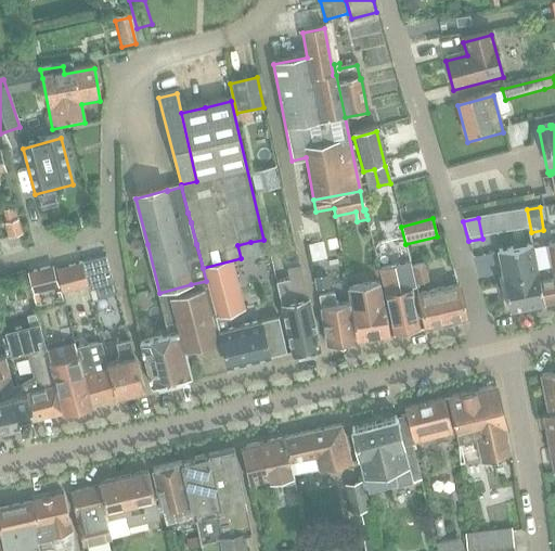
[(7,226),(4,226),(8,239),(22,235),(18,222),(7,226)]
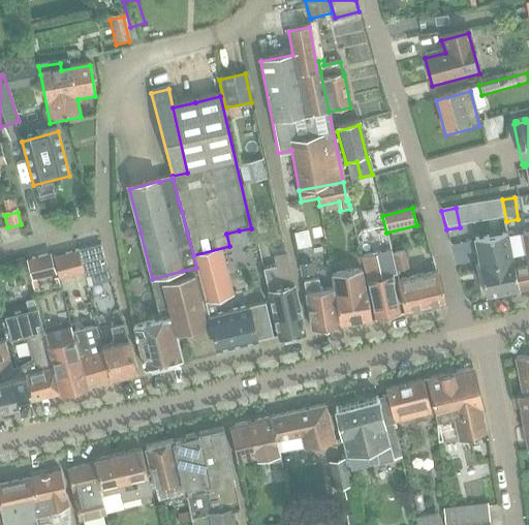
[(239,230),(226,234),(229,246),(229,247),(230,250),(243,247),(255,244),(251,228),(239,230)]
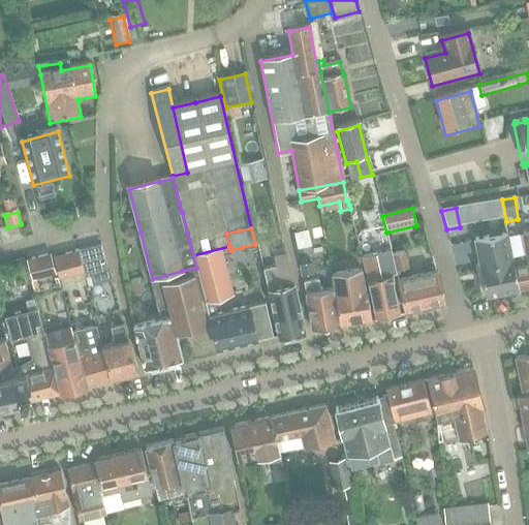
[(125,235),(124,238),(124,241),(126,243),(129,245),(133,244),(135,242),(137,239),(136,236),(134,233),(131,232),(128,233),(125,235)]
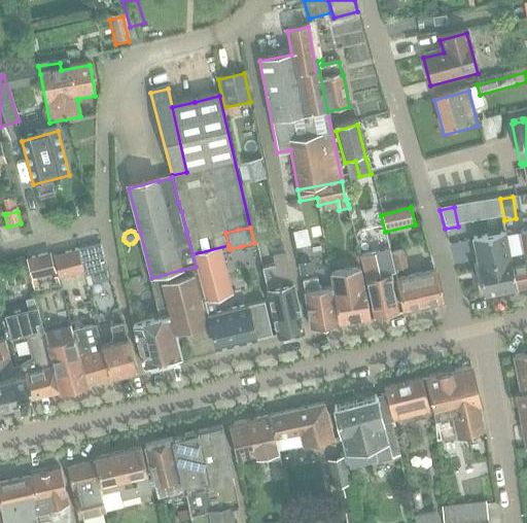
[(526,289),(526,234),(519,236),(523,256),(511,259),(517,292),(526,289)]
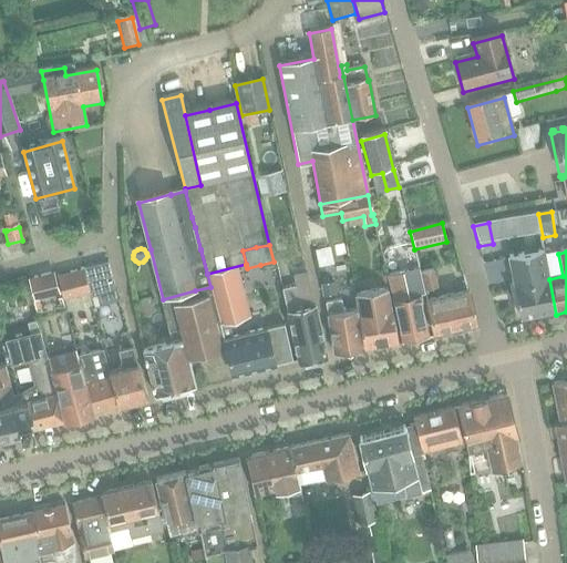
[(508,259),(521,323),(555,315),(543,253),(508,259)]
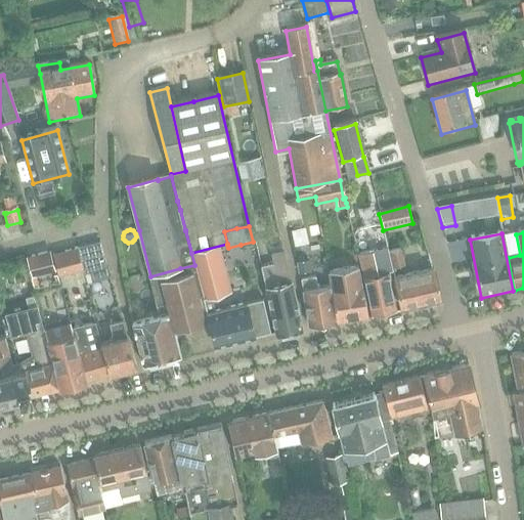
[(402,251),(418,251),(418,235),(402,236),(402,251)]
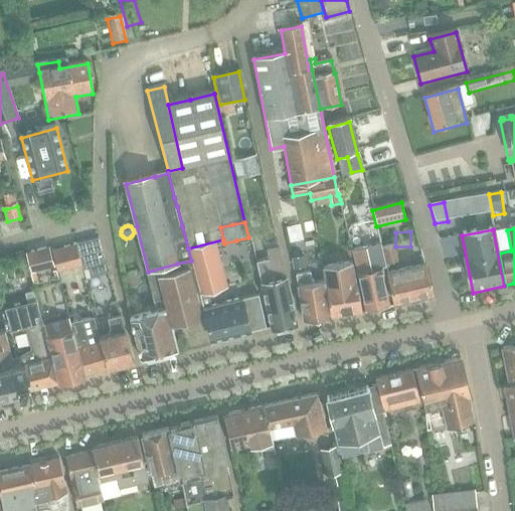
[(83,272),(105,267),(99,241),(76,246),(81,268),(82,272),(83,272)]
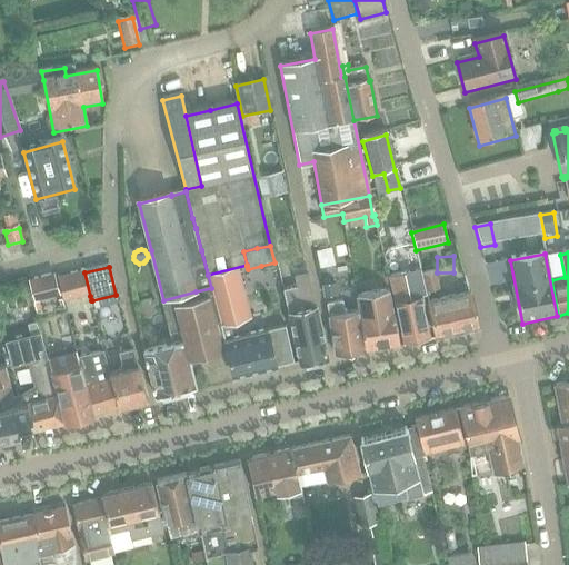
[(218,317),(249,310),(237,268),(208,275),(211,288),(218,317)]
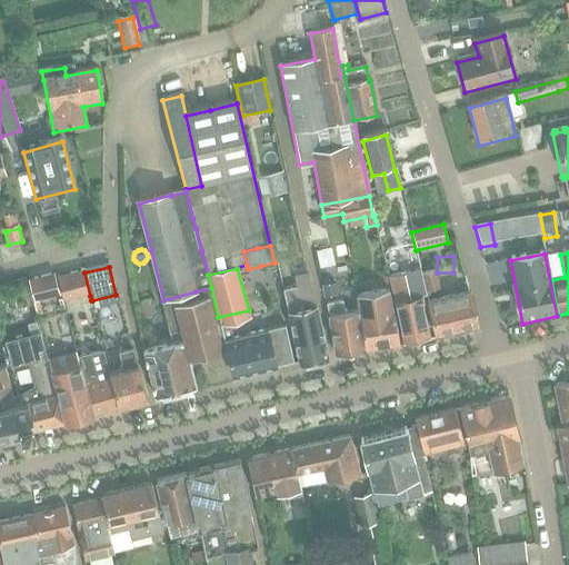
[(316,309),(315,309),(306,269),(293,271),(297,288),(282,291),(300,368),(329,362),(322,335),(321,335),(316,309)]
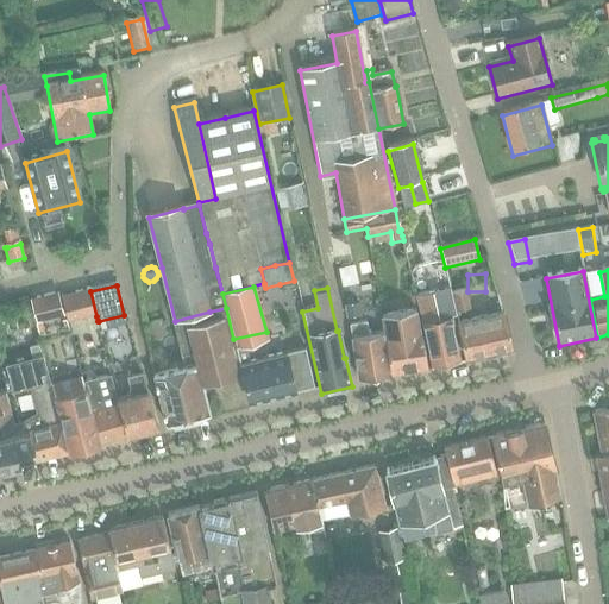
[(450,290),(416,297),(433,370),(460,364),(452,320),(457,319),(456,314),(451,296),(450,290)]
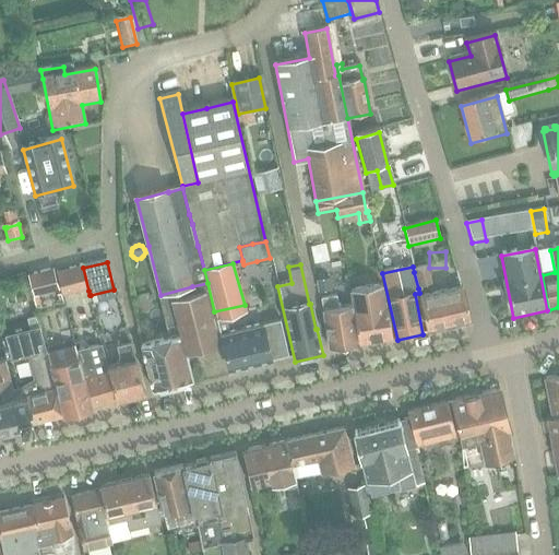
[(62,298),(88,291),(83,268),(56,274),(62,298)]
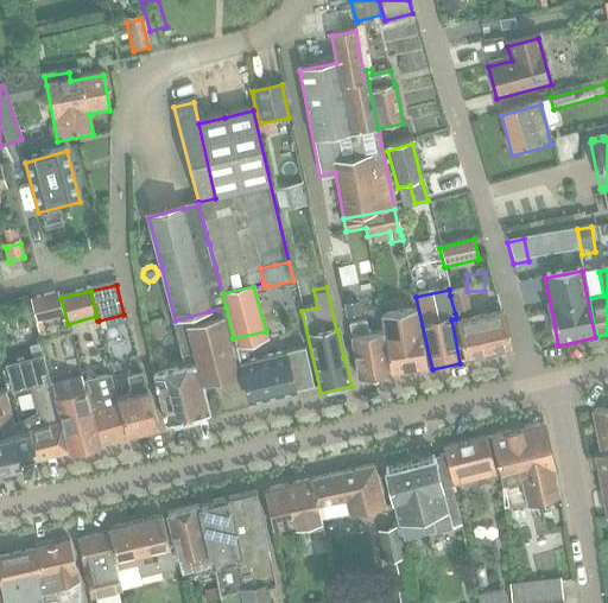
[(464,292),(450,296),(455,313),(468,311),(464,292)]
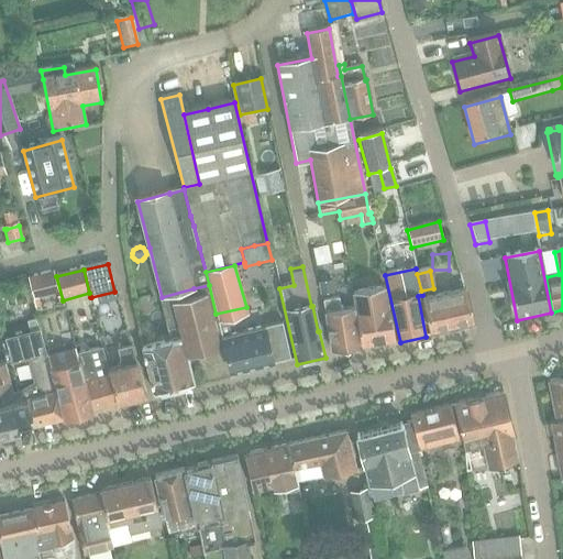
[(29,280),(34,303),(59,297),(54,273),(29,280)]
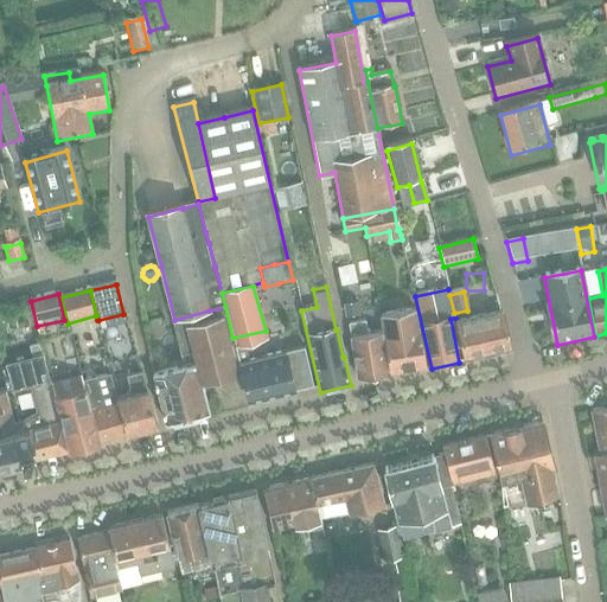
[(358,306),(344,308),(345,320),(359,318),(358,306)]
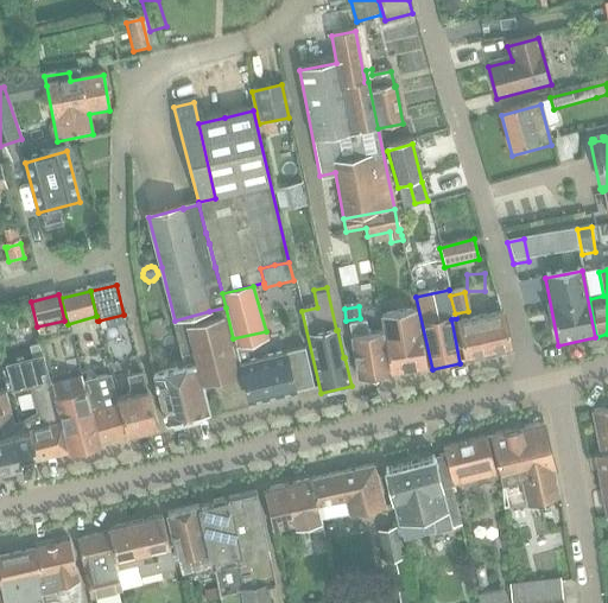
[(240,366),(233,338),(226,308),(209,311),(211,321),(187,328),(202,386),(241,375),(239,366),(240,366)]
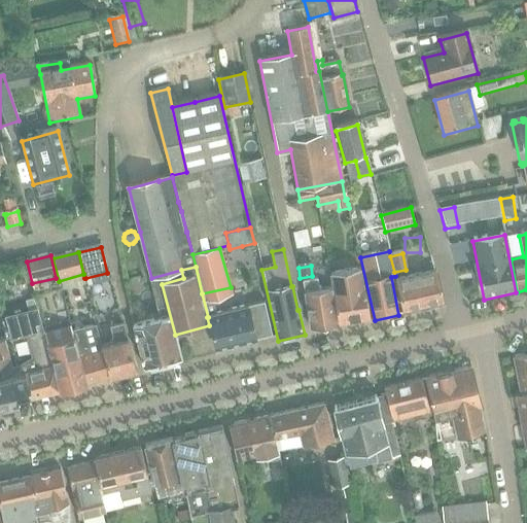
[(182,360),(175,335),(162,284),(183,278),(181,270),(151,278),(150,278),(160,320),(133,327),(135,335),(134,335),(135,339),(136,338),(142,358),(140,358),(142,364),(143,363),(145,371),(182,360)]
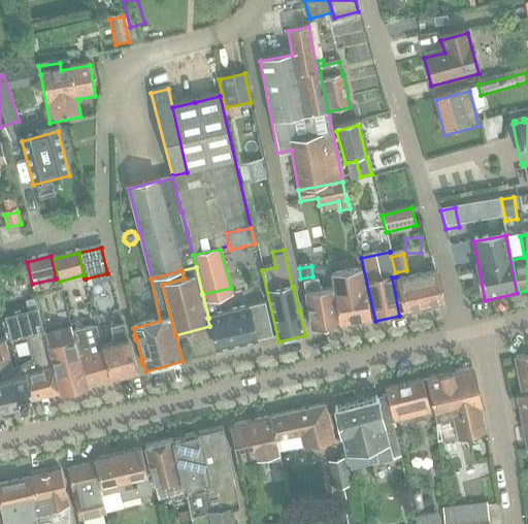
[(371,322),(364,290),(361,271),(331,276),(339,327),(371,322)]
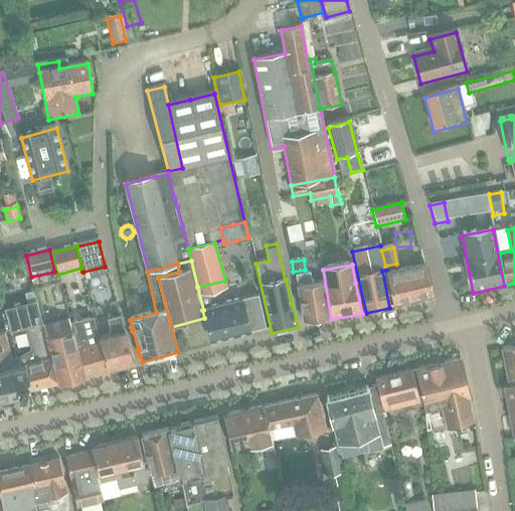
[(86,282),(108,276),(105,267),(83,272),(86,281),(86,282)]
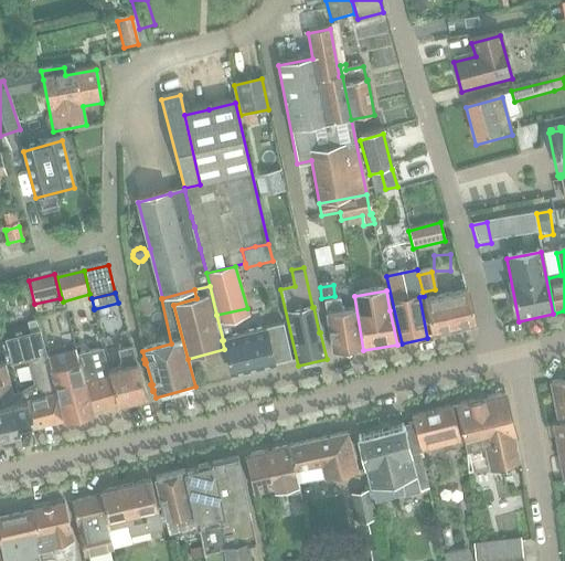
[(433,337),(475,328),(467,294),(425,303),(433,337)]
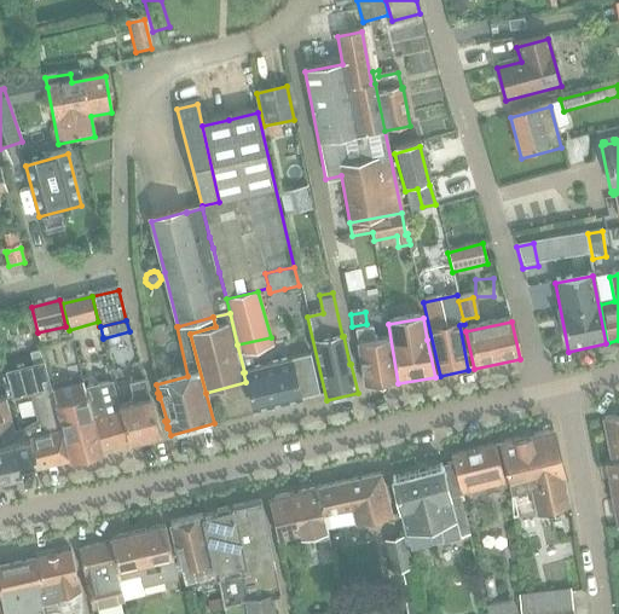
[(365,388),(398,383),(388,324),(391,340),(374,343),(371,330),(354,332),(365,388)]
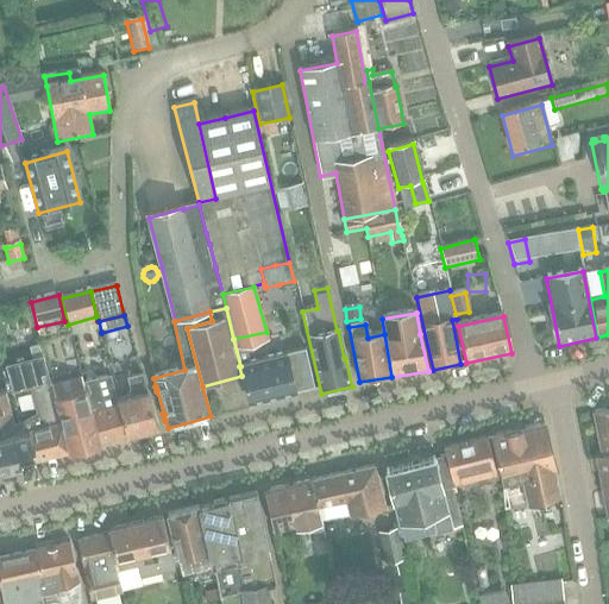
[(306,352),(287,356),(250,363),(248,354),(252,353),(251,347),(270,344),(267,332),(233,339),(240,366),(239,366),(242,376),(251,407),(296,397),(295,396),(314,391),(306,352)]
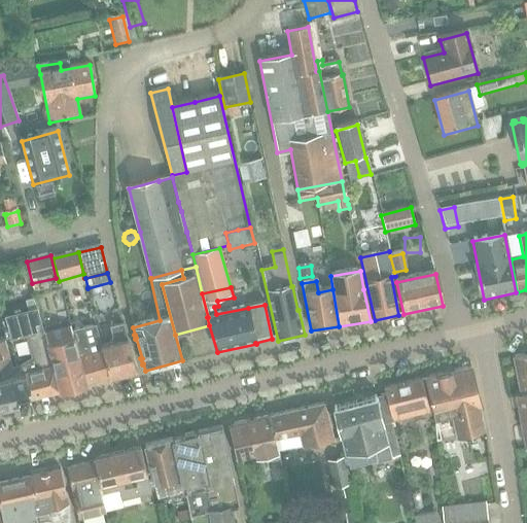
[(13,378),(0,381),(0,408),(21,404),(22,406),(31,403),(31,402),(60,393),(47,347),(36,303),(26,305),(30,319),(7,324),(11,344),(27,340),(33,362),(11,372),(13,378)]
